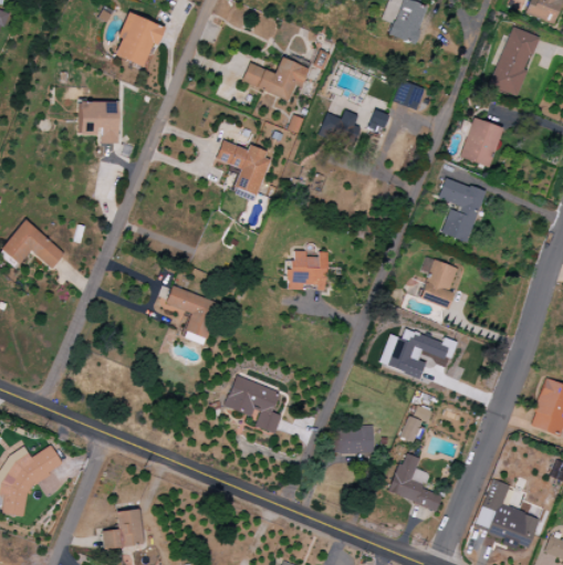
[(416,43),(426,7),(420,4),(421,0),(387,0),(383,20),(392,22),(388,35),(416,43)]
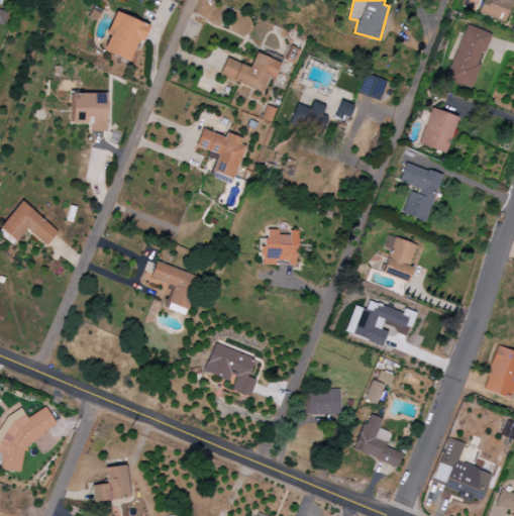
[(483,0),(479,12),(506,22),(513,2),(513,0),(483,0)]
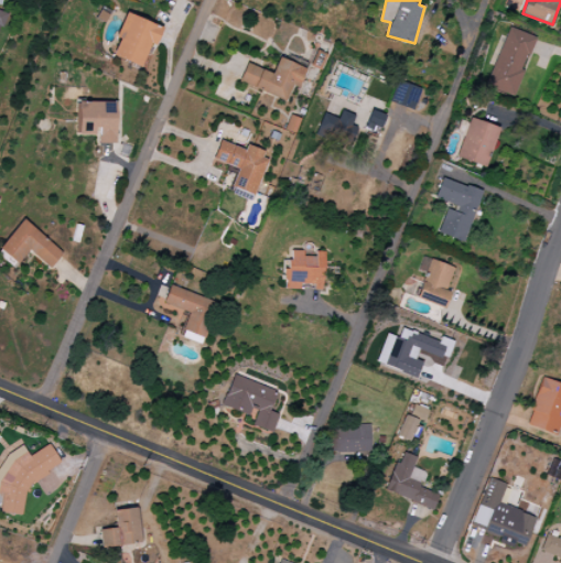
[(11,13),(0,9),(0,29),(1,25),(6,26),(11,13)]
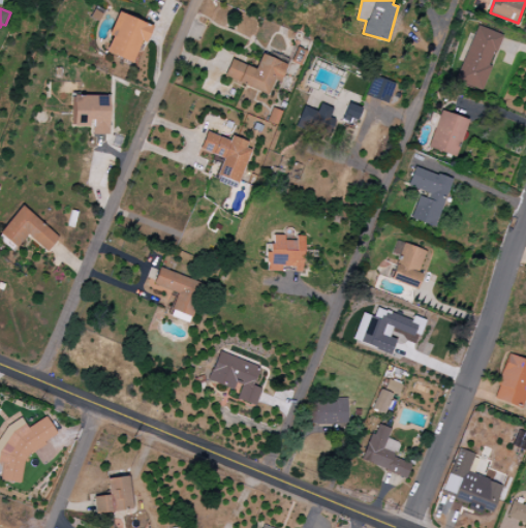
[(134,62),(143,39),(148,41),(154,25),(119,11),(110,34),(114,36),(107,52),(134,62)]
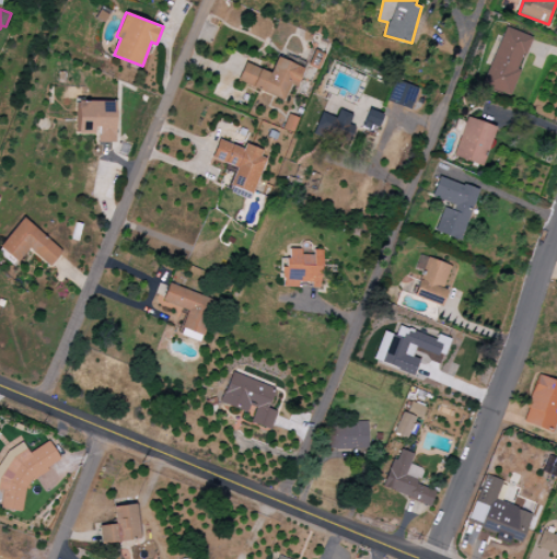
[(485,84),(512,94),(533,36),(506,26),(485,84)]
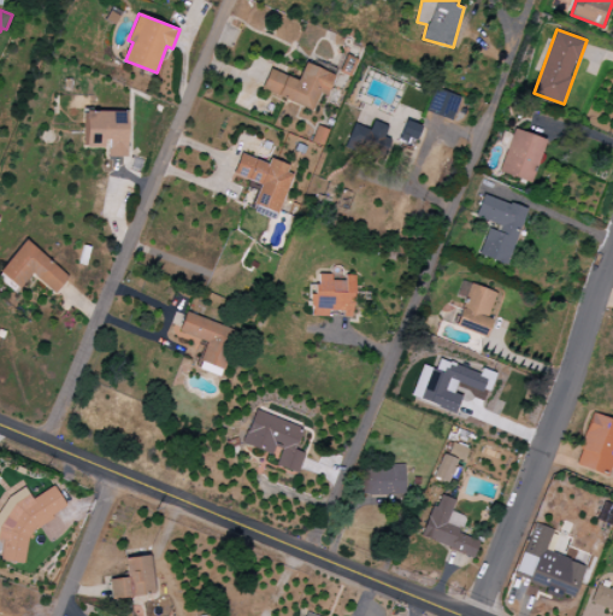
[(337,75),(307,62),(300,80),(271,69),(263,89),(314,110),(322,92),(329,95),(337,75)]
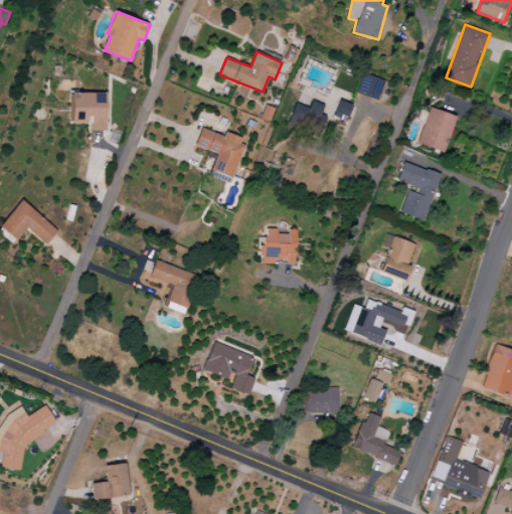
[(385,80),(364,72),(357,92),(378,101),(385,80)]
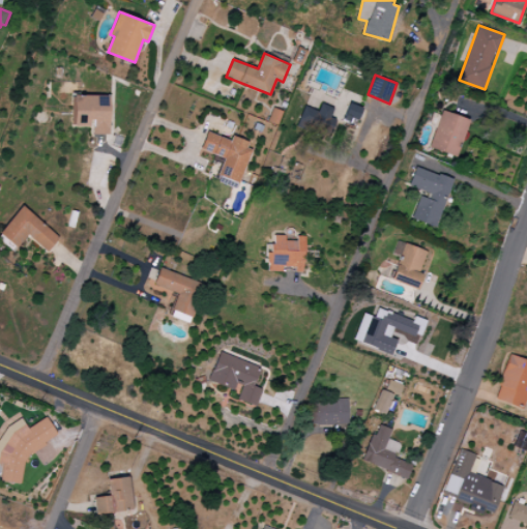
[(111,135),(111,95),(71,95),(71,126),(93,126),(93,134),(111,135)]
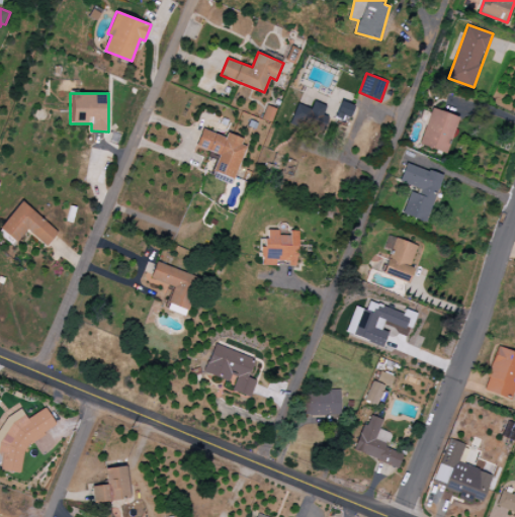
[(337,114),(349,119),(355,105),(342,100),(337,114)]
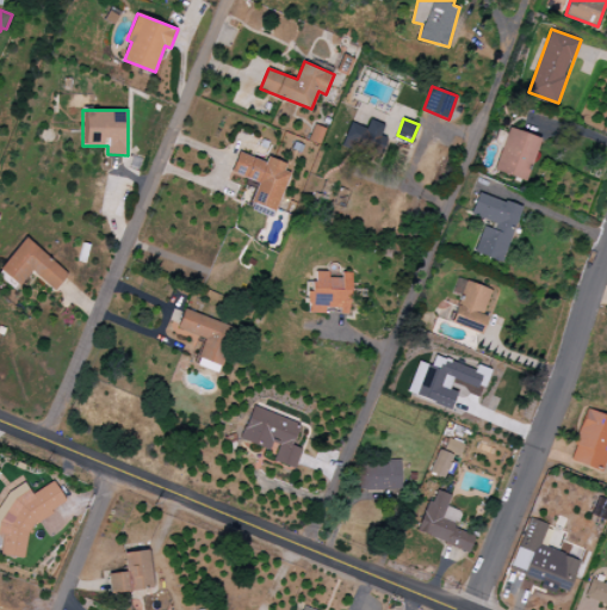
[(386,123),(370,119),(367,125),(351,121),(345,143),(383,154),(388,136),(383,135),(386,123)]
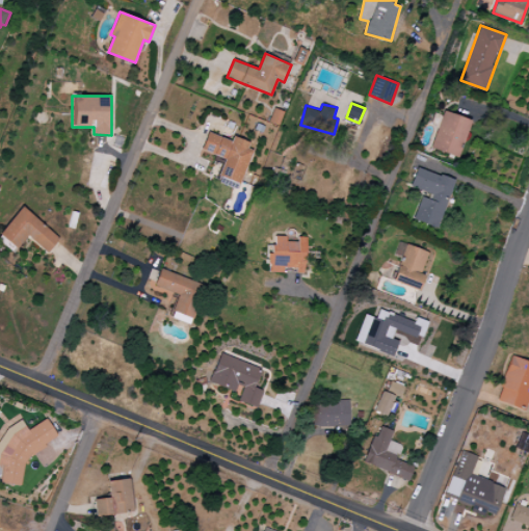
[(471,117),(443,111),(434,150),(461,156),(471,117)]
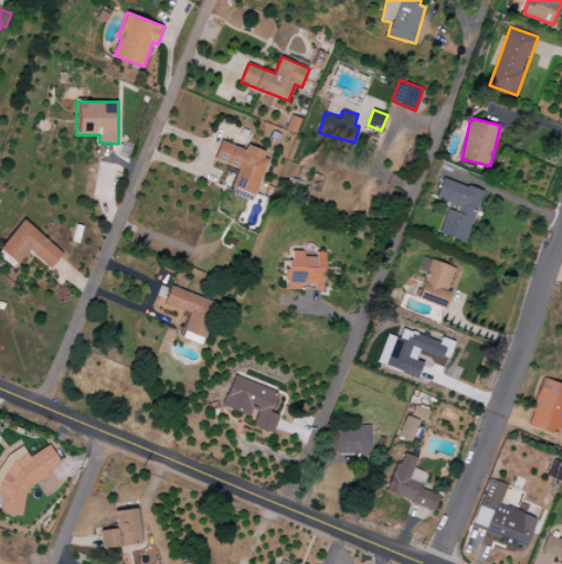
[(215,159),(240,168),(233,188),(255,195),(271,152),(248,145),(247,149),(222,140),(215,159)]
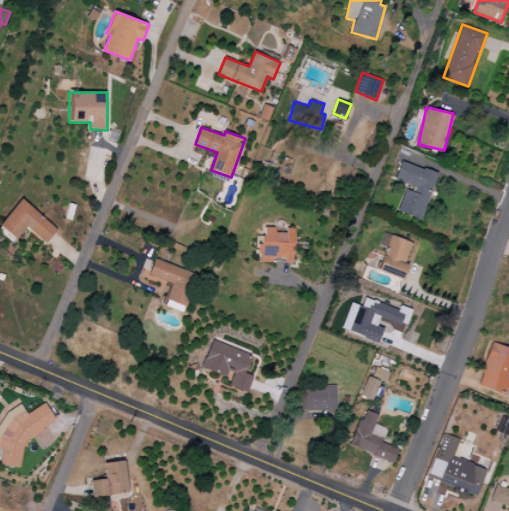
[(438,172),(402,161),(396,182),(407,185),(399,212),(423,219),(438,172)]
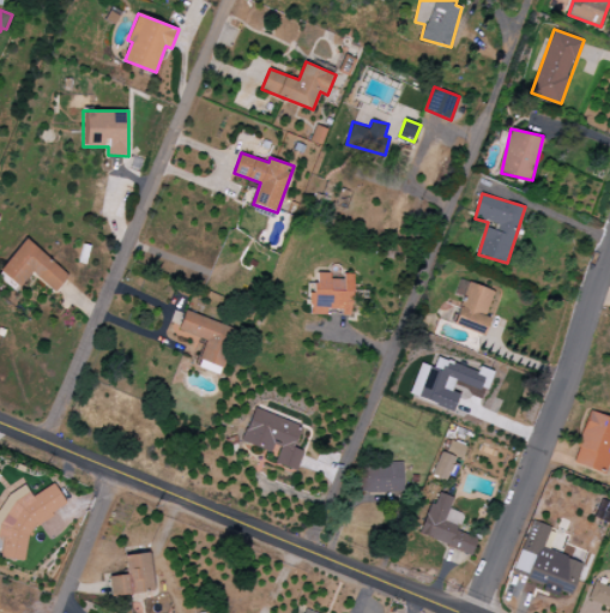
[(22,287),(32,272),(58,292),(71,274),(25,239),(1,271),(22,287)]
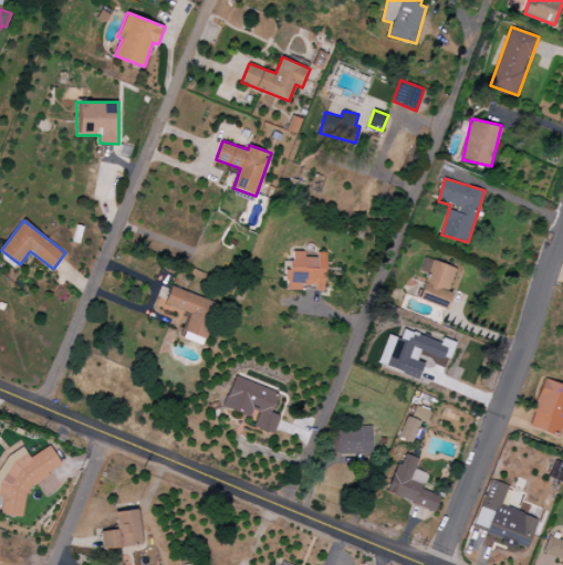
[(287,289),(325,290),(326,252),(319,252),(319,257),(306,257),(306,251),(294,251),(294,261),(288,261),(287,289)]
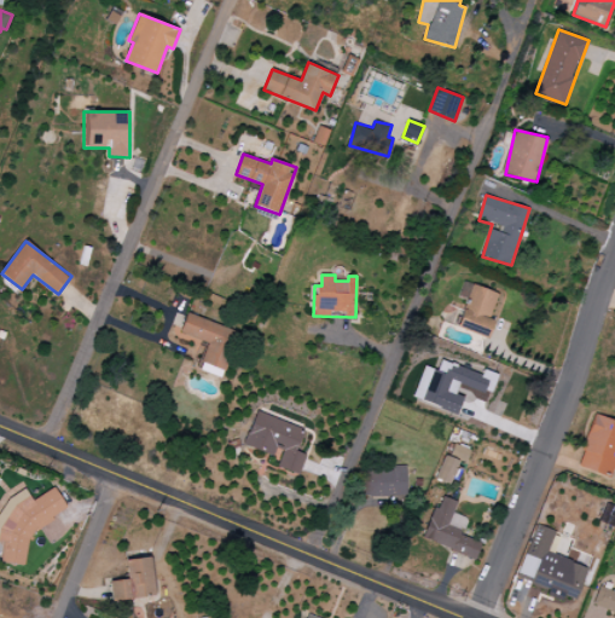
[(488,336),(493,319),(491,318),(499,292),(465,282),(462,298),(468,299),(459,327),(488,336)]
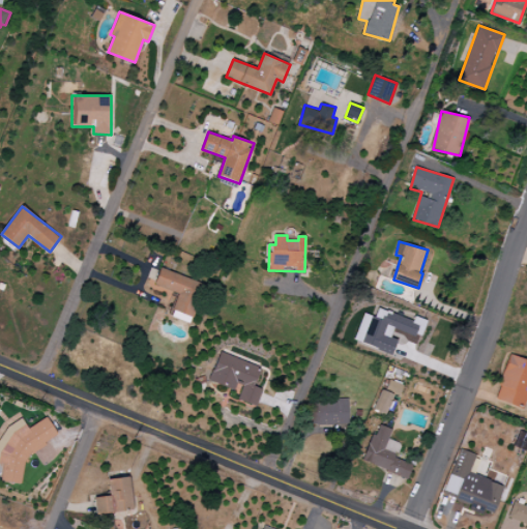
[(205,284),(162,267),(155,285),(178,293),(172,310),(193,318),(205,284)]
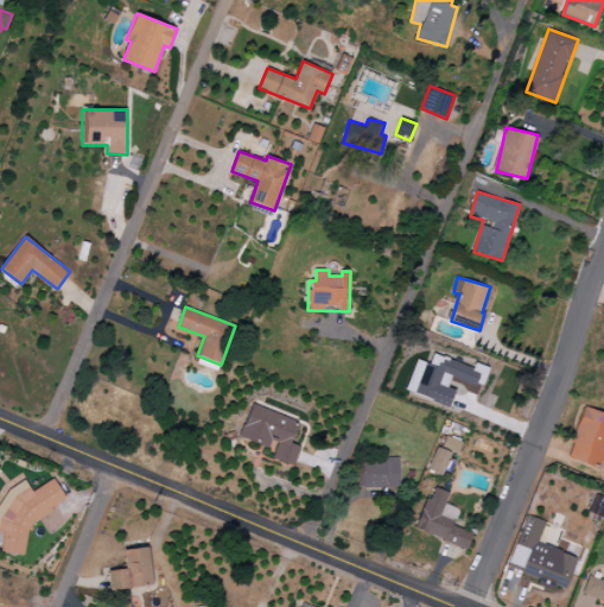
[(407,390),(450,406),(456,390),(449,387),(453,375),(483,387),(490,367),(476,362),(474,367),(436,353),(431,364),(419,359),(407,390)]
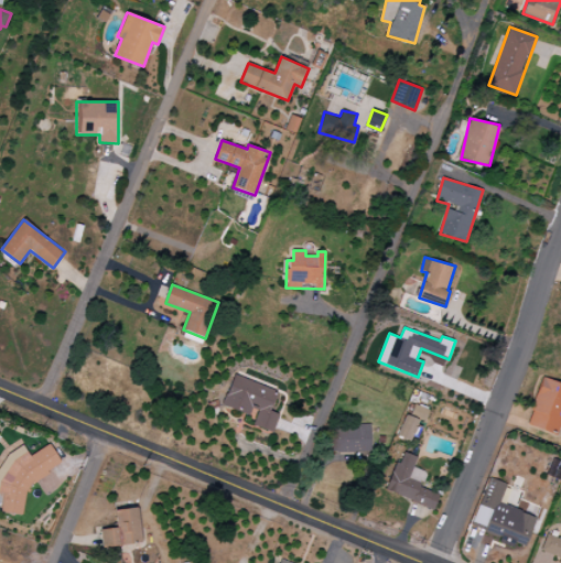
[(279,389),(236,374),(225,405),(256,417),(252,424),(274,432),(281,414),(271,411),(279,389)]
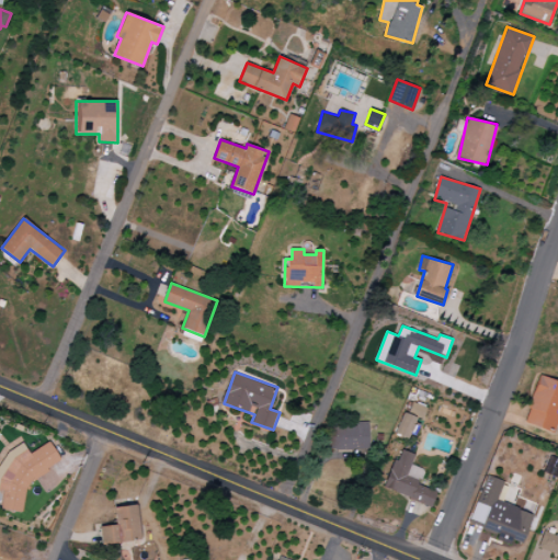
[(557,380),(543,375),(524,421),(554,432),(557,423),(557,380)]
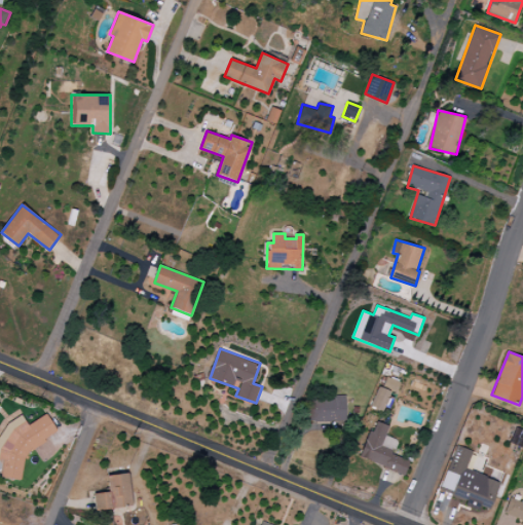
[(384,388),(379,386),(372,407),(384,411),(390,390),(398,392),(401,381),(387,376),(384,388)]
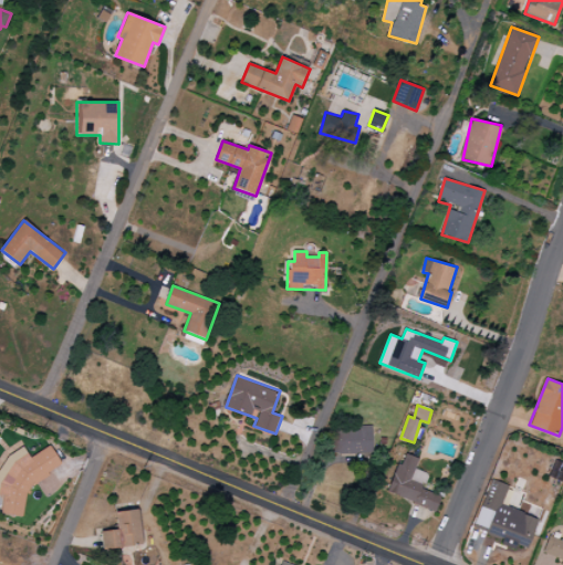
[(333,453),(373,456),(374,426),(362,425),(362,429),(334,429),(333,453)]
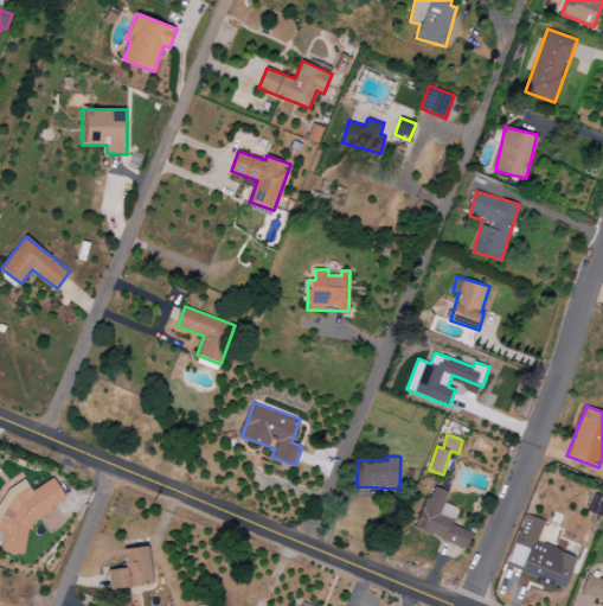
[(2,550),(27,554),(31,524),(53,511),(55,505),(66,498),(56,477),(33,490),(27,479),(6,490),(5,502),(0,503),(0,530),(5,533),(2,550)]
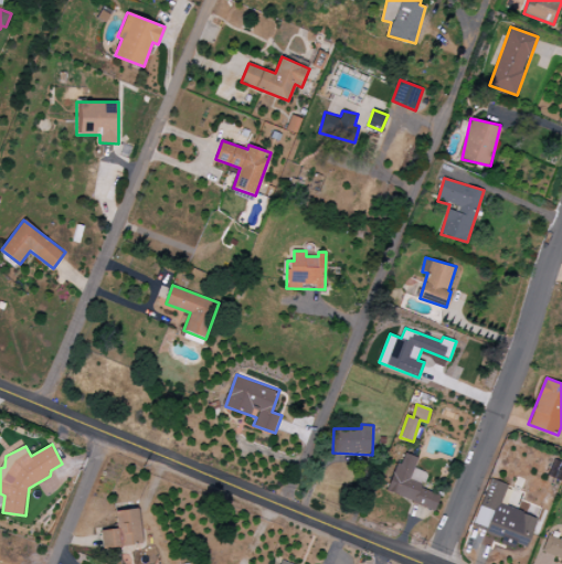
[(390,493),(436,509),(441,495),(421,488),(423,482),(412,478),(420,457),(403,451),(390,493)]
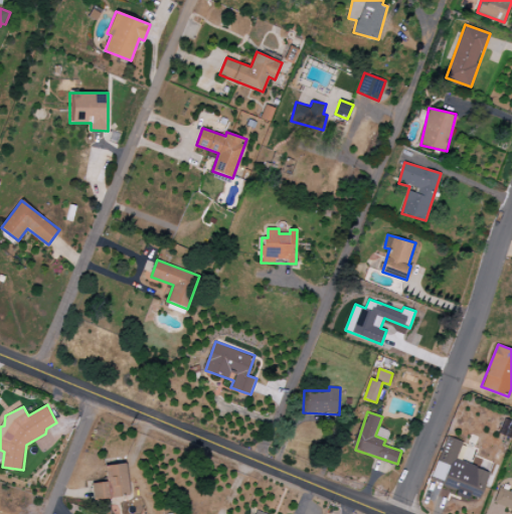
[(450,435),(431,480),(481,501),(492,474),(477,468),(477,470),(468,467),(467,470),(457,466),(467,442),(450,435)]
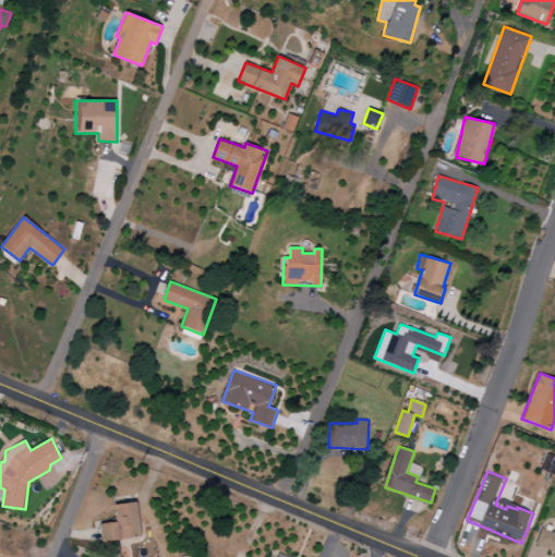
[(142,535),(135,501),(113,505),(117,521),(99,524),(103,543),(142,535)]
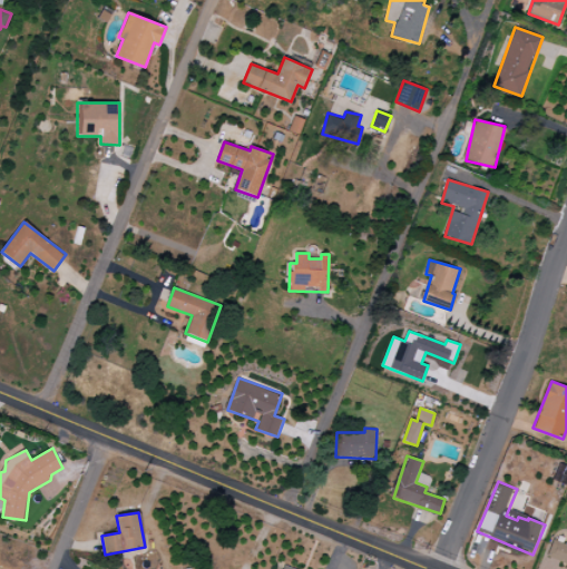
[(555,539),(548,557),(566,565),(566,545),(555,539)]
